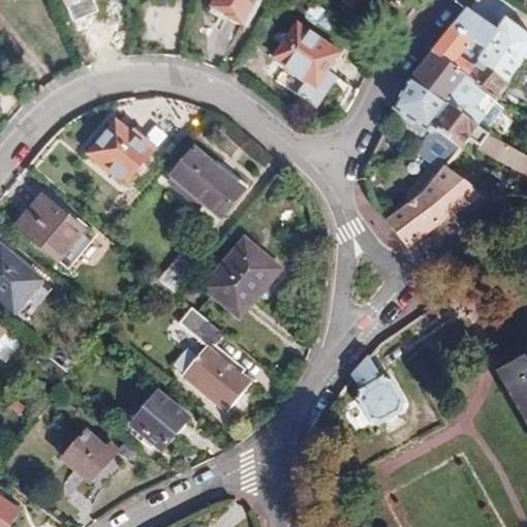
[(61,0),(70,21),(97,9),(92,0),(61,0)]
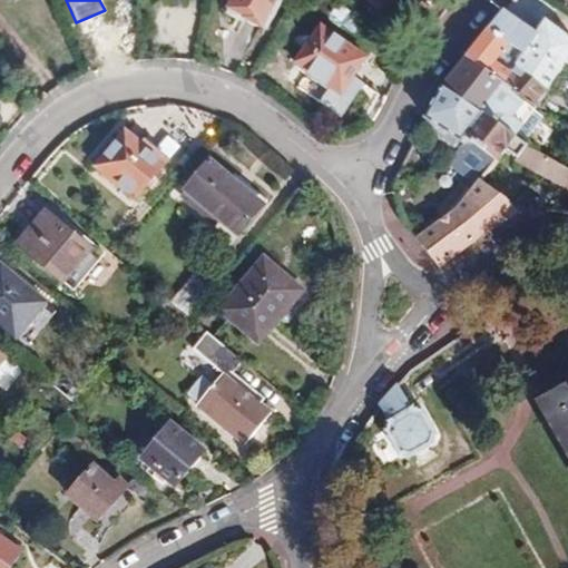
[(229,0),(227,6),(243,15),(242,16),(261,26),(274,0),(229,0)]
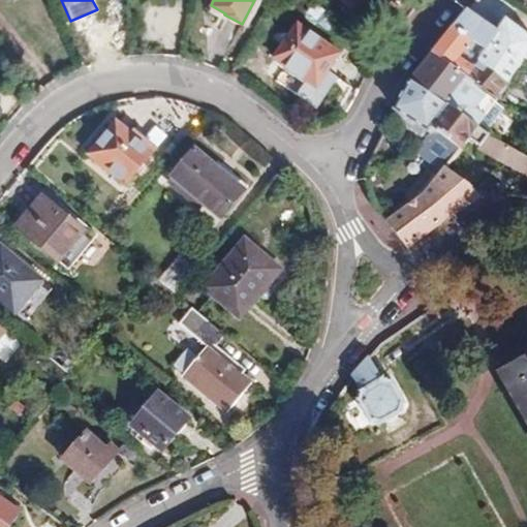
[(341,0),(355,11),(364,0),(341,0)]
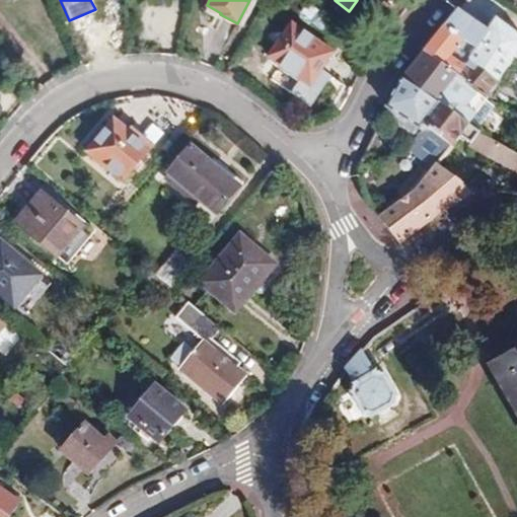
[(456,7),(442,25),(505,68),(513,56),(516,58),(516,32),(495,16),(486,28),(456,7)]
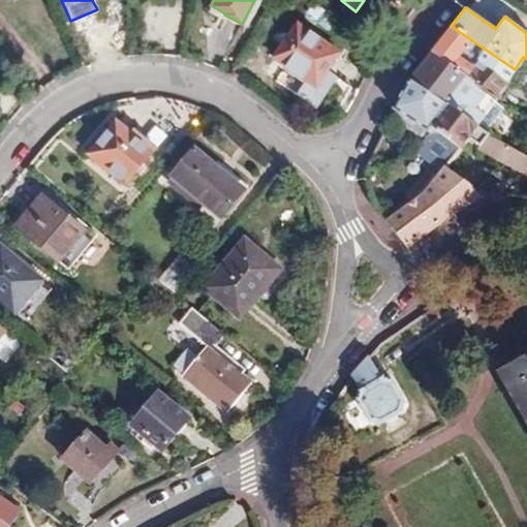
[(326,70),(338,52),(296,22),(272,57),(305,80),(296,94),(314,107),(335,76),(326,70)]
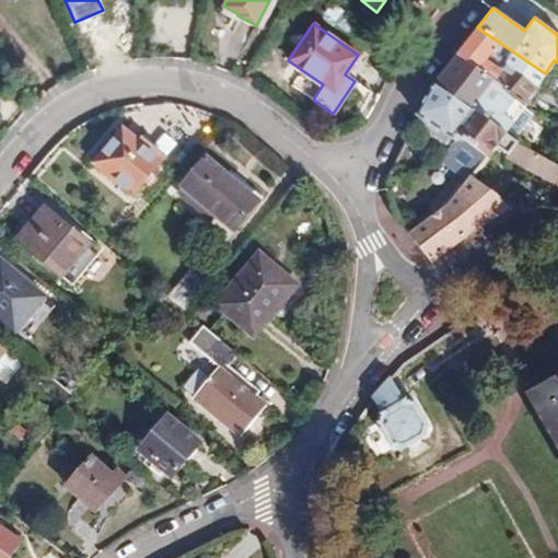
[(493,80),(525,104),(545,73),(477,27),(455,54),(493,80)]
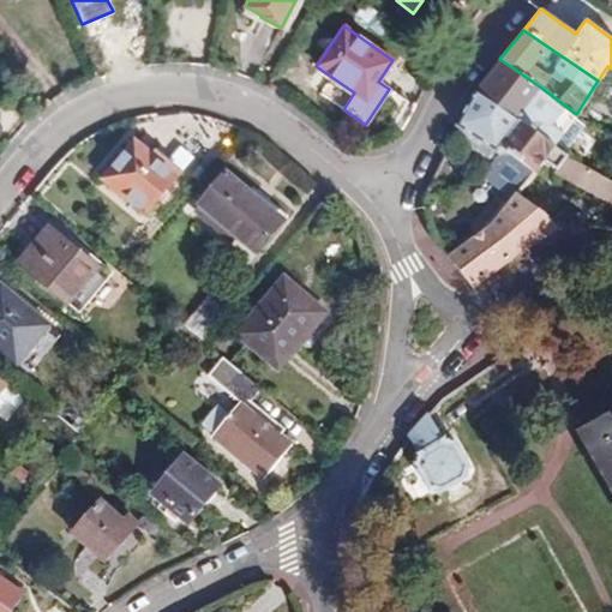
[(475,93),(521,121),(555,145),(567,154),(587,123),(576,114),(541,88),(499,59),(475,93)]
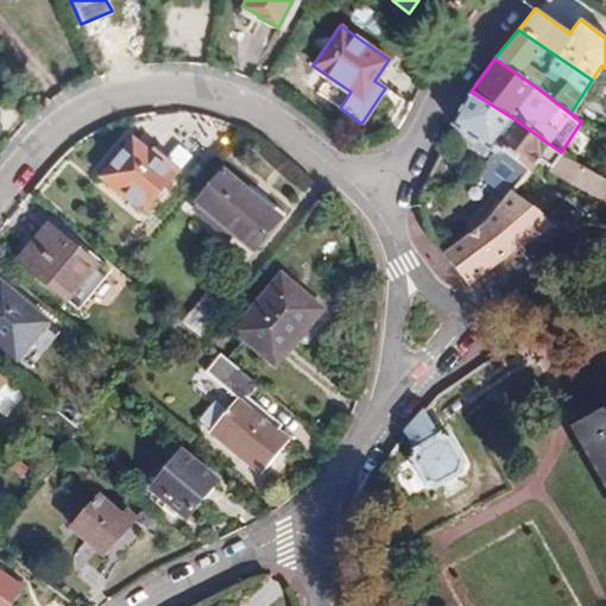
[(498,151),(500,149),(496,145),(516,120),(471,92),(469,93),(454,121),(488,144),(498,151)]
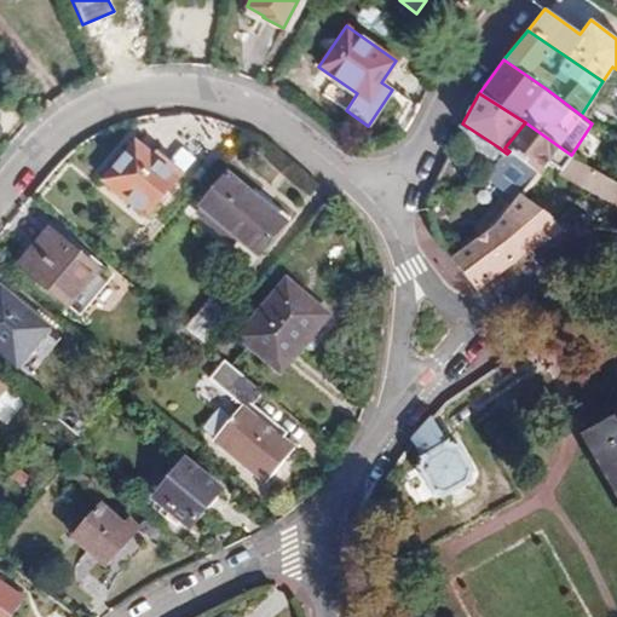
[(509,151),(536,172),(543,163),(616,205),(616,225),(616,230),(616,182),(571,155),(559,146),(525,122),(505,148),(509,151)]
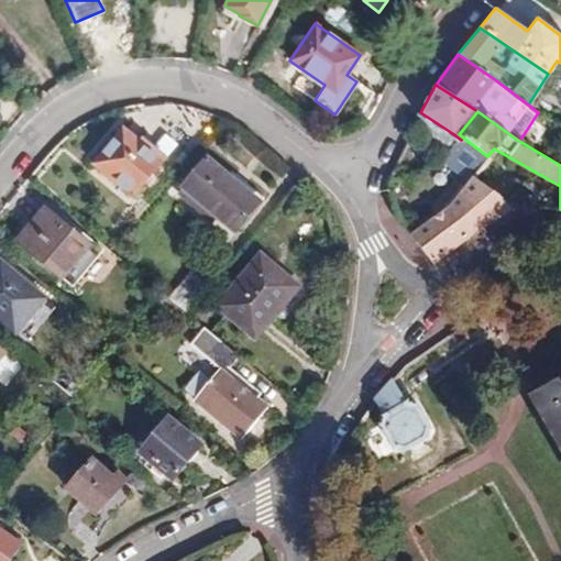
[(460,142),(461,140),(452,133),(420,112),(414,125),(452,147),(454,144),(460,142)]
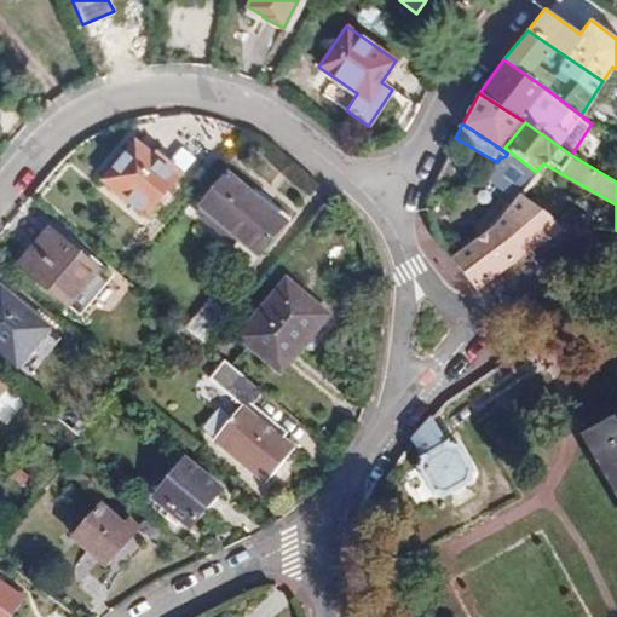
[(133,140),(102,178),(145,215),(178,176),(133,140)]
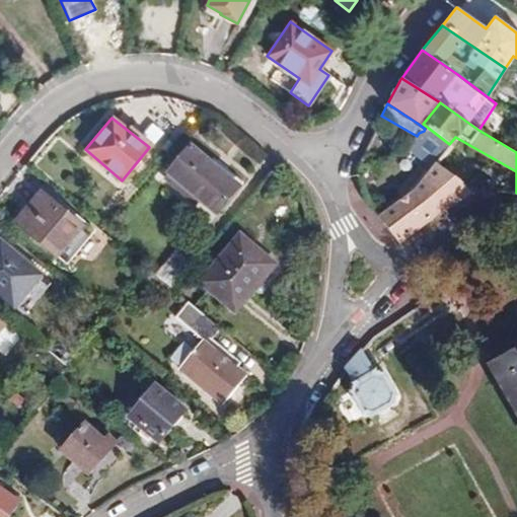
[(435,162),(449,144),(427,127),(425,129),(424,131),(419,133),(417,136),(413,142),(412,143),(420,148),(416,155),(423,159),(422,168),(428,171),(435,162)]
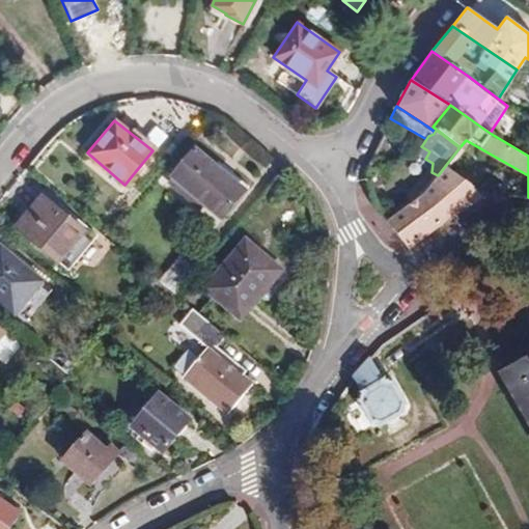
[(171,175),(203,202),(220,217),(244,189),(226,175),(223,179),(211,169),(190,151),(171,175)]
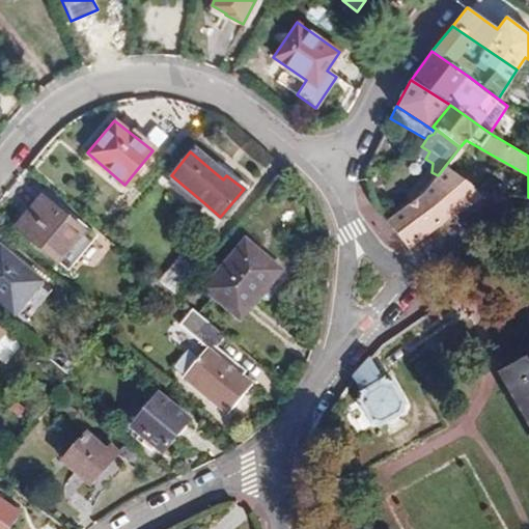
[(214,165),(211,169),(223,179),(226,175),(214,165)]
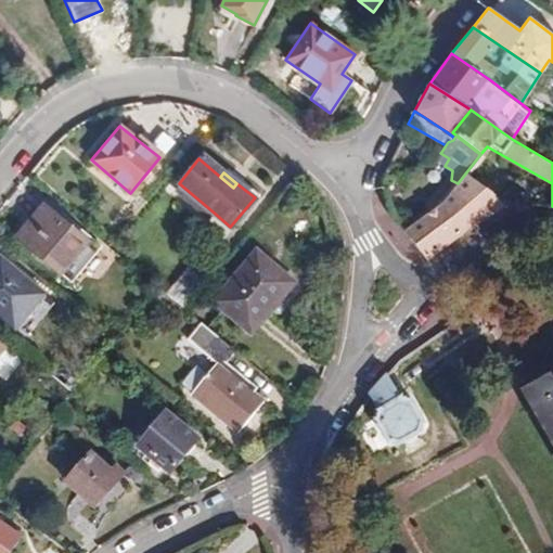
[(468,228),(503,206),(491,192),(465,174),(458,183),(441,203),(404,230),(426,260),(468,228)]
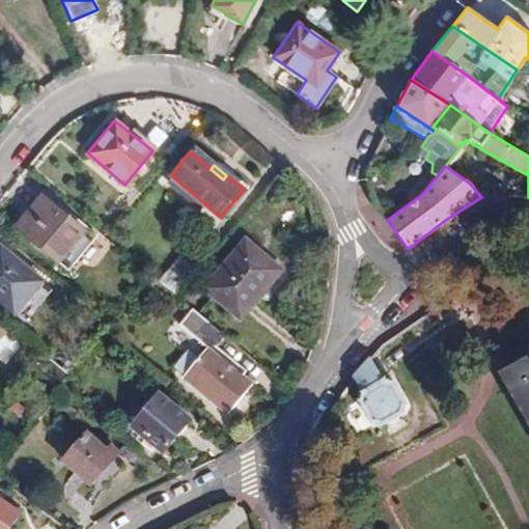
[(198,210),(203,202),(171,175),(165,183),(198,210)]
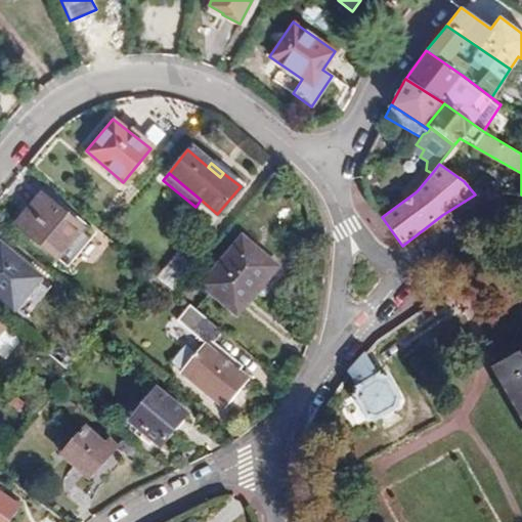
[(14,223),(56,258),(82,227),(85,224),(70,212),(68,215),(41,192),(14,223)]
